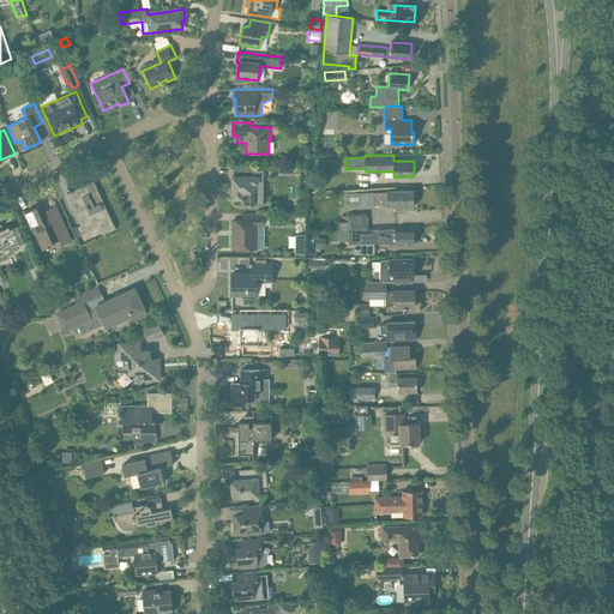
[(233,176),(232,199),(242,199),(242,205),(254,205),(264,205),(264,193),(256,193),(256,185),(257,185),(257,175),(252,175),(252,166),(233,166),(233,176)]
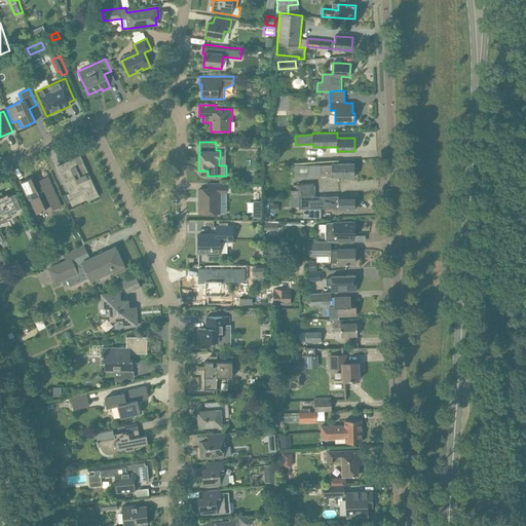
[(88,173),(80,155),(64,162),(68,171),(61,175),(71,195),(84,189),(89,200),(99,196),(90,178),(88,179),(86,174),(88,173)]
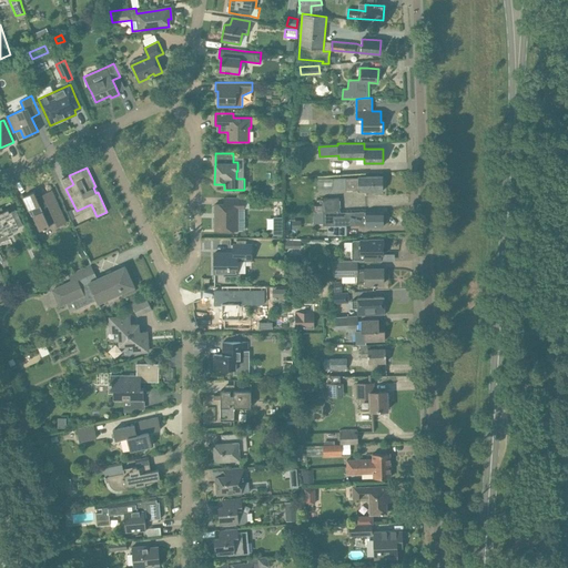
[(346,178),(333,179),(333,190),(346,190),(358,190),(358,191),(372,191),(383,191),(383,176),(372,176),(358,176),(346,178)]
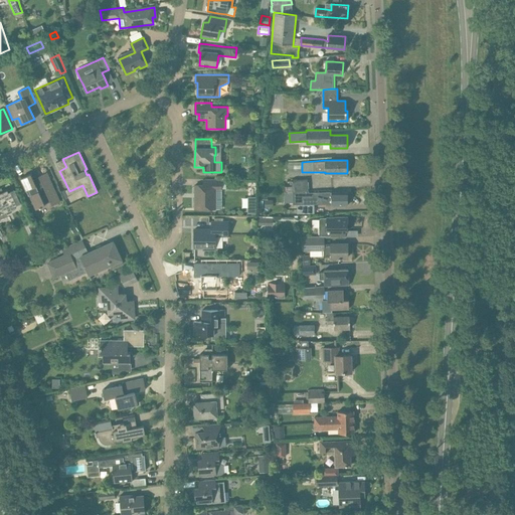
[(59,201),(46,172),(38,176),(40,179),(34,181),(31,174),(21,178),(26,190),(27,190),(35,208),(50,201),(51,205),(59,201)]
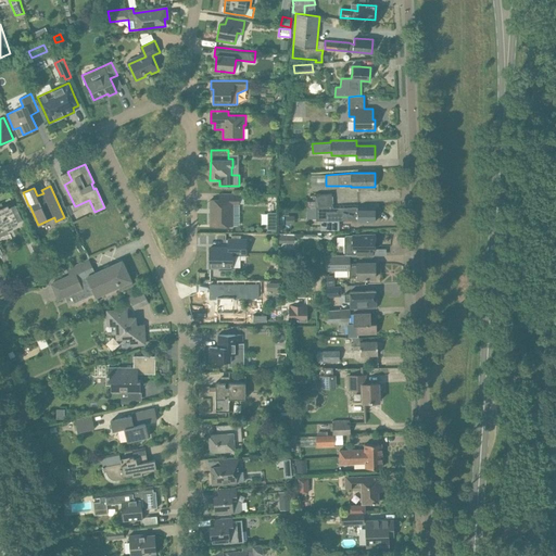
[(210,200),(210,225),(220,225),(234,225),(234,224),(239,224),(239,204),(240,204),(240,193),(232,193),(222,193),(222,200),(210,200)]
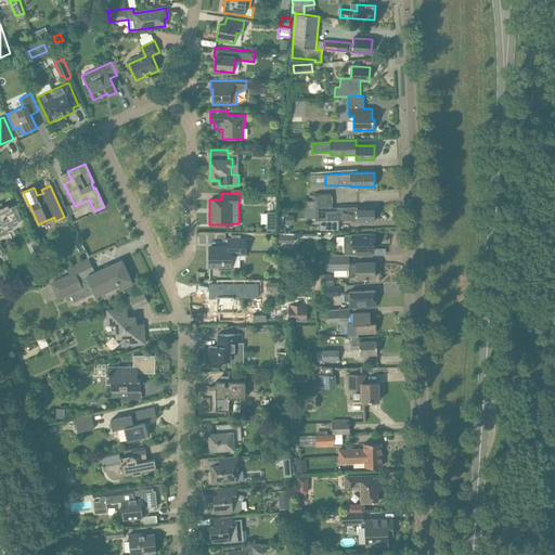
[(331,193),(314,193),(315,206),(333,205),(331,193)]
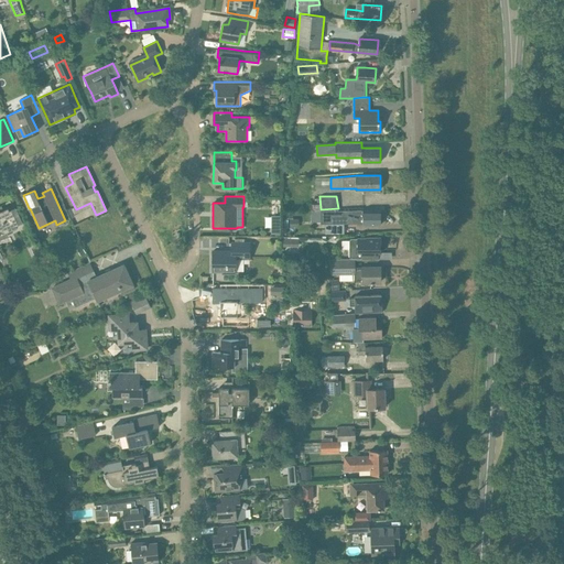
[(3,209),(1,206),(0,206),(0,229),(7,232),(18,227),(17,225),(22,221),(15,207),(9,209),(8,207),(3,209)]
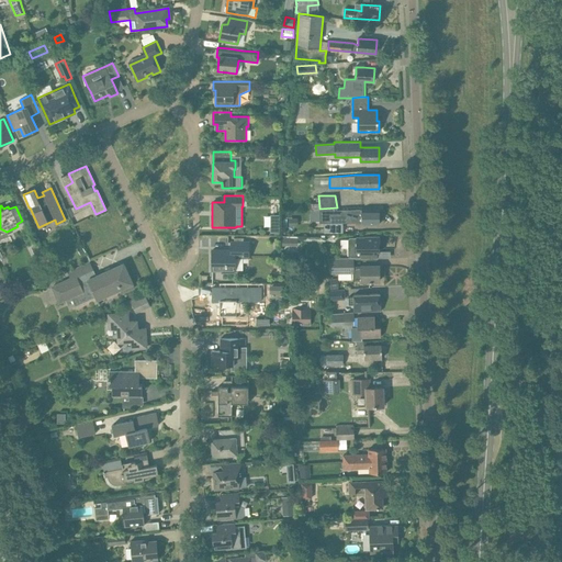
[(319,210),(311,210),(311,221),(319,221),(319,223),(324,223),(324,233),(338,233),(343,233),(343,223),(352,223),(352,222),(356,222),(356,224),(379,224),(379,210),(368,210),(362,210),(362,209),(352,209),(337,209),(337,208),(319,209),(319,210)]
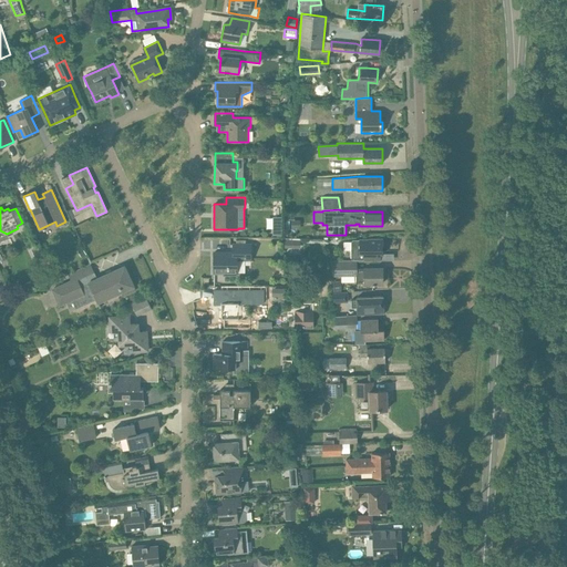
[(285,238),(285,248),(294,248),(294,238),(285,238)]
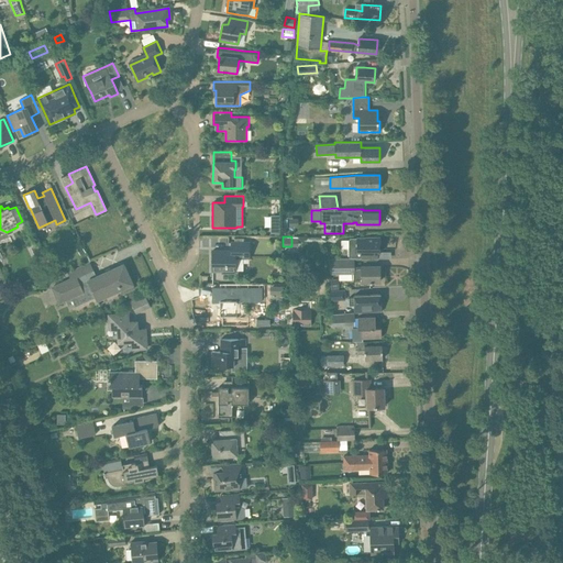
[(342,249),(349,249),(349,258),(349,260),(354,260),(361,260),(378,260),(377,252),(379,252),(379,238),(365,238),(356,238),(356,239),(353,239),(351,239),(348,241),(342,241),(342,249)]
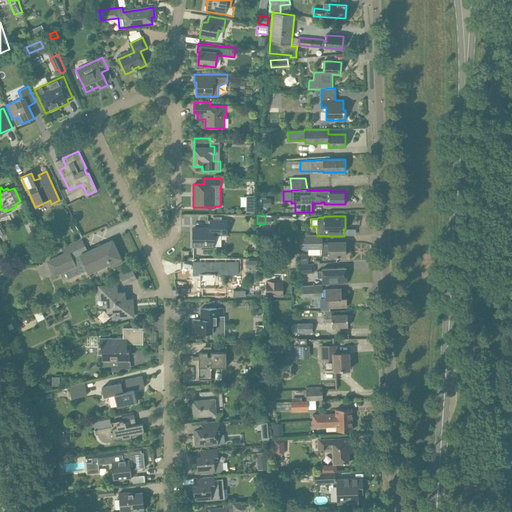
[(226,220),(210,220),(210,228),(193,228),(193,246),(202,247),(202,249),(214,249),(214,235),(227,235),(226,220)]
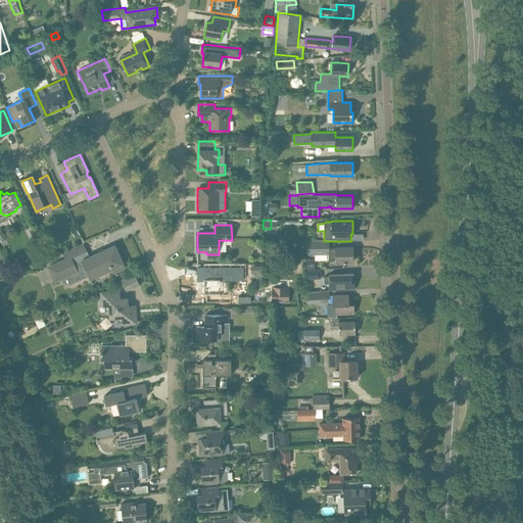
[(72,232),(76,238),(80,235),(77,229),(72,232)]
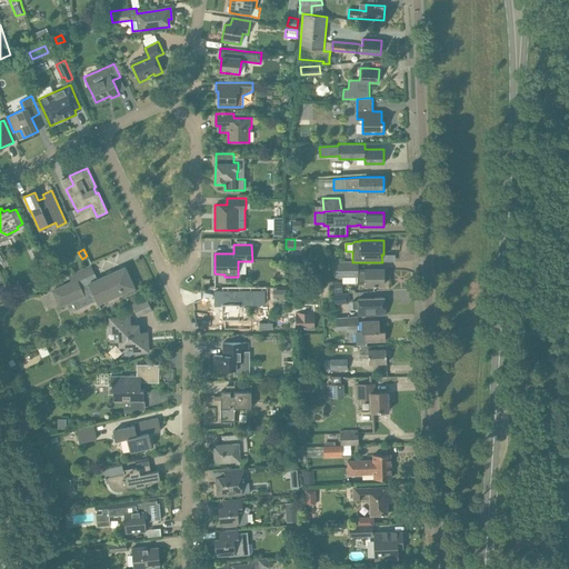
[(348,261),(333,261),(333,276),(348,276),(357,275),(357,285),(366,285),(373,285),(373,286),(376,286),(376,285),(385,285),(383,269),(372,269),(366,270),(358,270),(358,262),(352,262),(352,261),(348,261)]
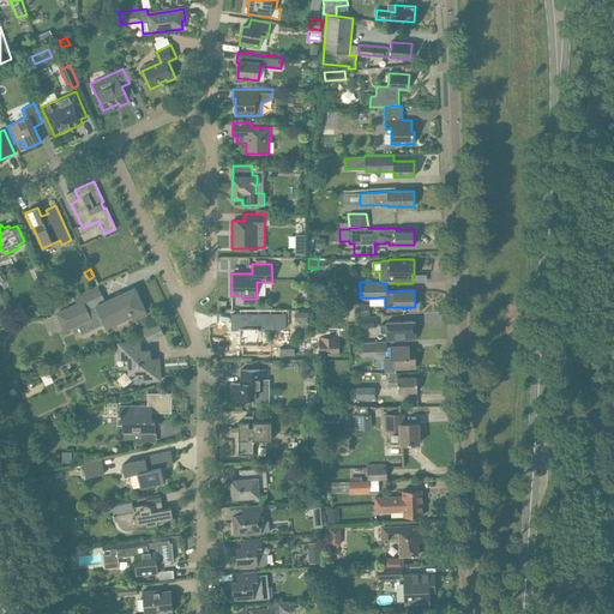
[(146,314),(134,288),(104,301),(101,294),(58,313),(65,330),(84,321),(88,331),(103,324),(104,327),(132,315),(133,320),(146,314)]
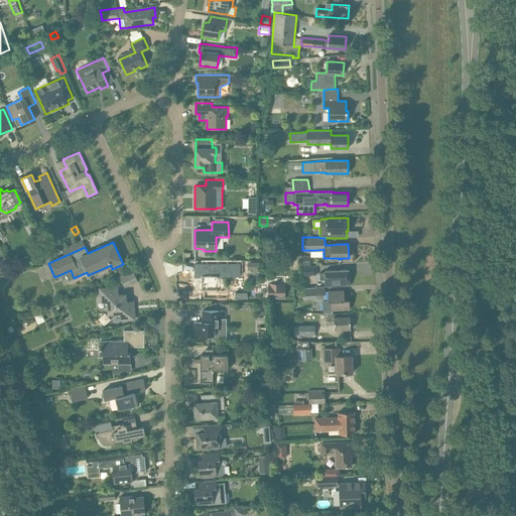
[(241,264),(195,264),(195,277),(202,277),(202,291),(206,291),(206,299),(227,299),(227,292),(224,292),(223,291),(217,291),(218,276),(241,276),(241,264)]
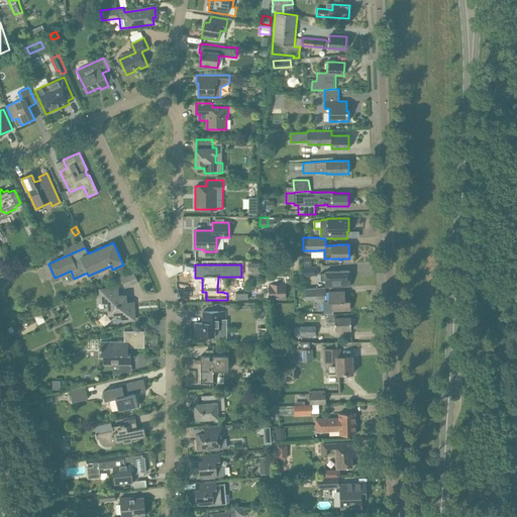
[(317,275),(316,266),(303,267),(304,275),(304,276),(317,275)]
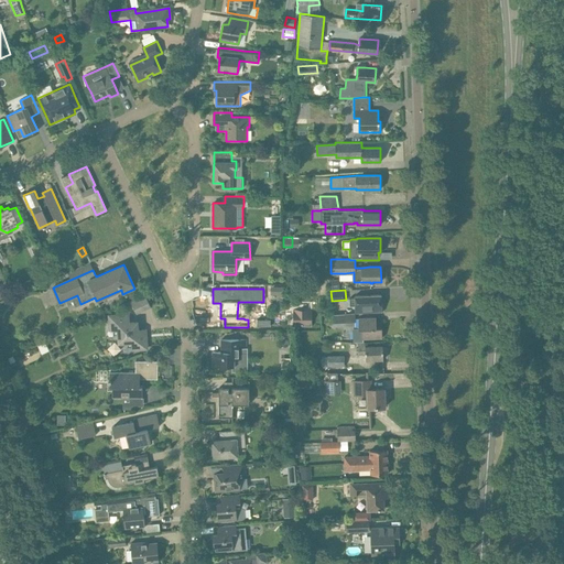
[(151,307),(145,295),(131,302),(137,314),(151,307)]
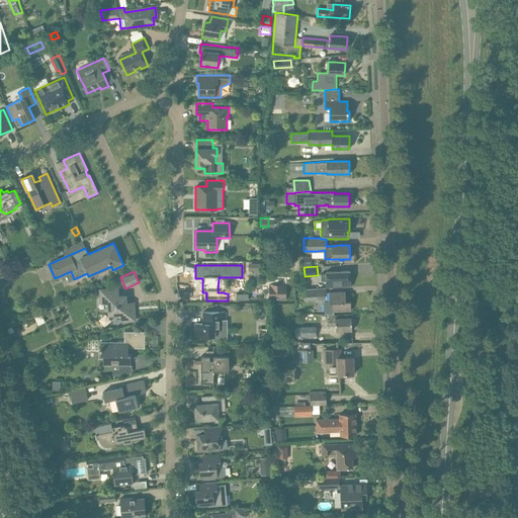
[(351,287),(350,271),(326,272),(326,274),(321,274),(321,281),(326,281),(327,288),(337,287),(349,287),(351,287)]
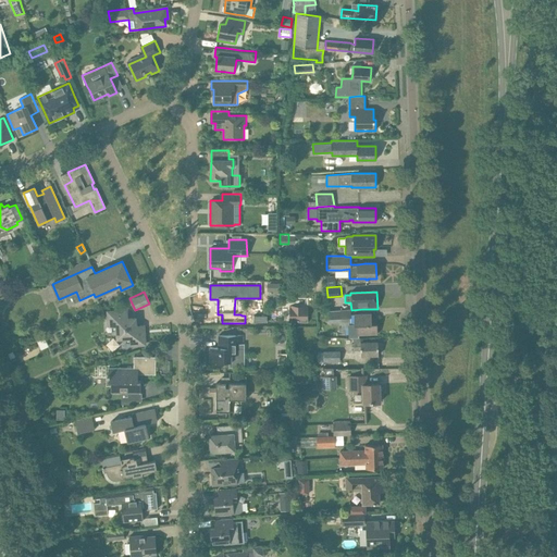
[(291,307),(291,322),(308,322),(308,307),(291,307)]
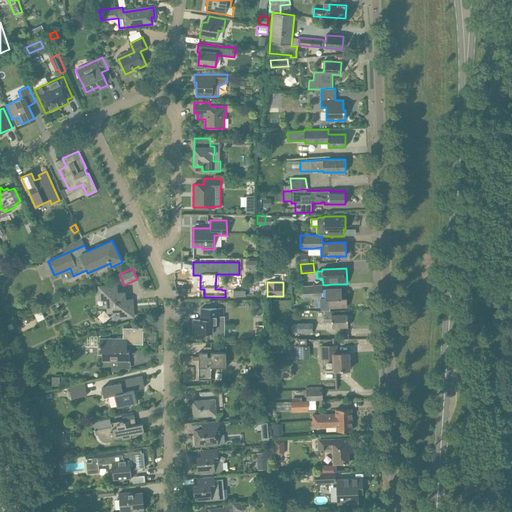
[(322,292),(322,285),(312,285),(302,285),(302,293),(322,292)]
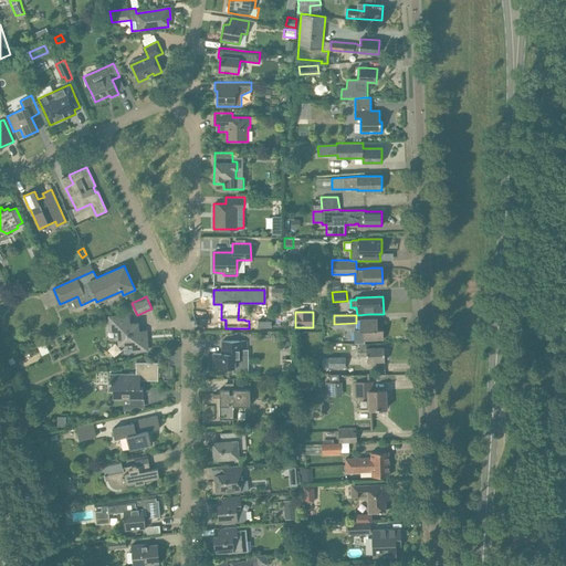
[(129,324),(128,316),(109,317),(111,332),(118,331),(119,344),(133,343),(134,350),(147,350),(146,331),(138,332),(137,323),(129,324)]
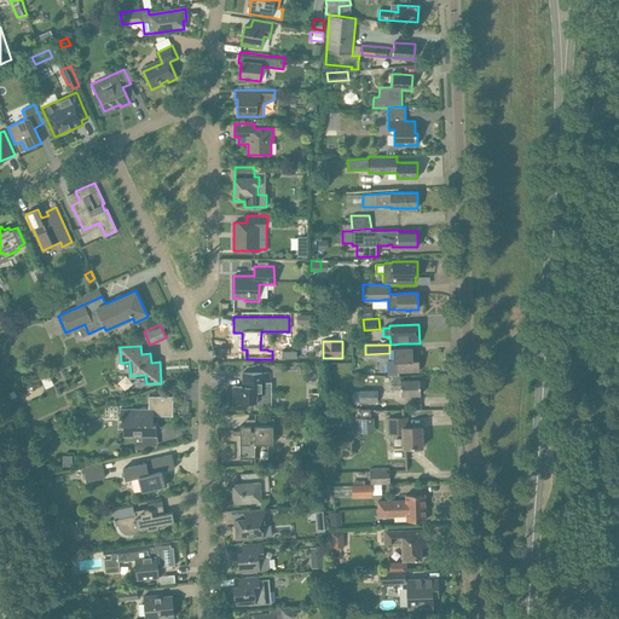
[(412,354),(412,348),(394,350),(394,362),(388,362),(389,376),(399,375),(399,371),(420,371),(418,354),(412,354)]
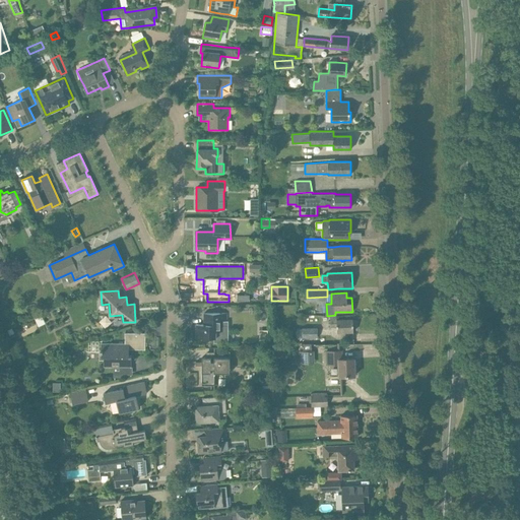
[(222,325),(222,322),(226,322),(226,313),(204,313),(204,325),(196,325),(196,338),(215,338),(215,340),(226,340),(226,325),(222,325)]
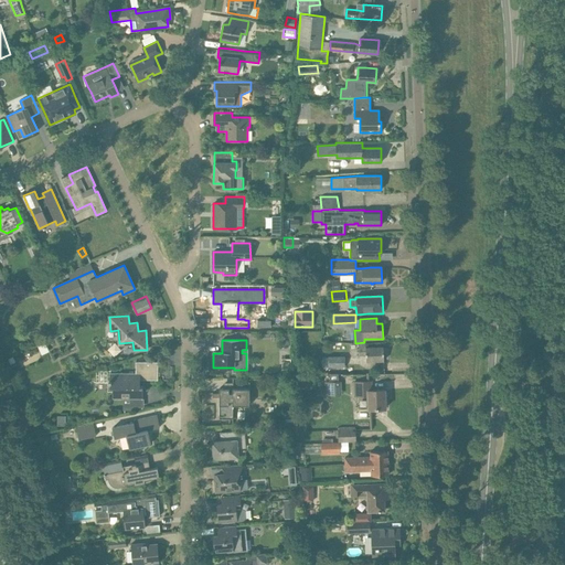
[(365,348),(365,343),(359,343),(359,348),(359,354),(366,354),(366,361),(384,360),(383,347),(365,348)]
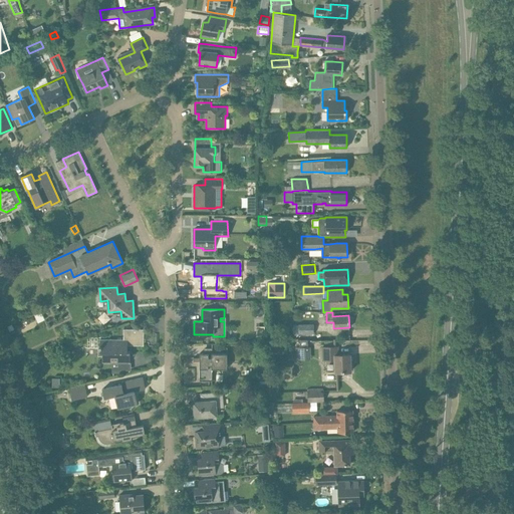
[(314,334),(313,323),(299,324),(299,334),(314,334)]
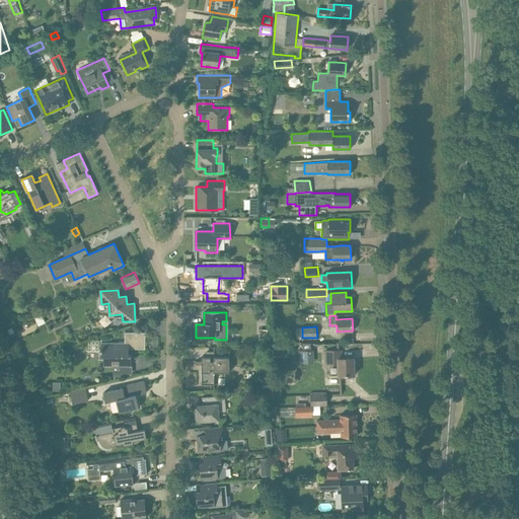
[(145,332),(125,332),(125,343),(100,343),(100,355),(103,355),(103,366),(131,366),(131,349),(145,349),(145,332)]
